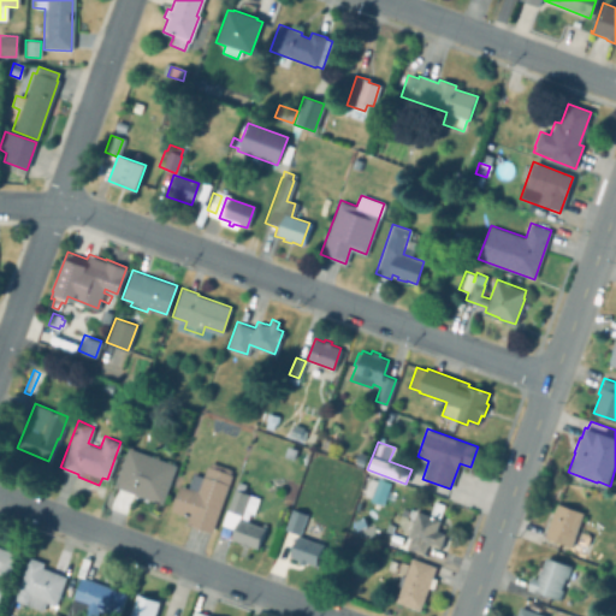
[(176,465),(163,503),(113,485),(128,446),(176,465)]
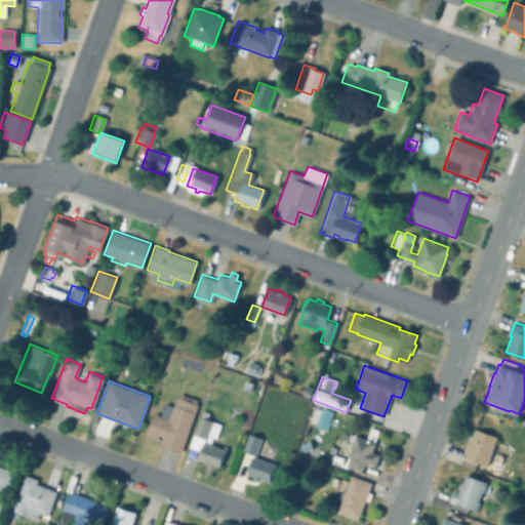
[(179,393),(197,399),(195,403),(198,404),(180,452),(159,445),(160,440),(146,435),(154,412),(160,414),(164,403),(173,406),(176,396),(177,397),(179,393)]
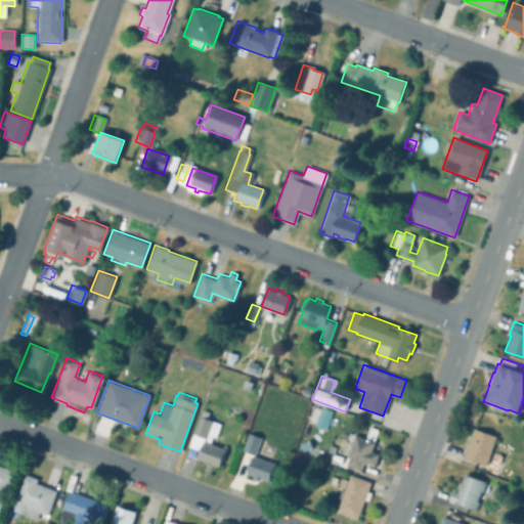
[(332,410),(324,429),(314,425),(321,406),(332,410)]
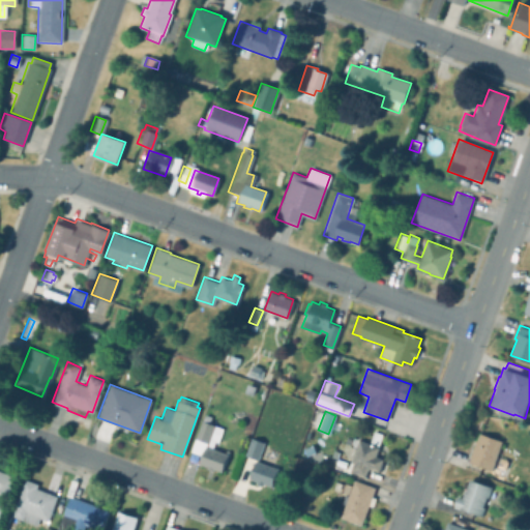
[(223,428),(217,441),(214,440),(211,447),(225,451),(226,449),(229,450),(222,471),(213,468),(212,470),(206,468),(206,466),(199,463),(202,454),(190,450),(204,414),(211,416),(209,422),(223,428)]
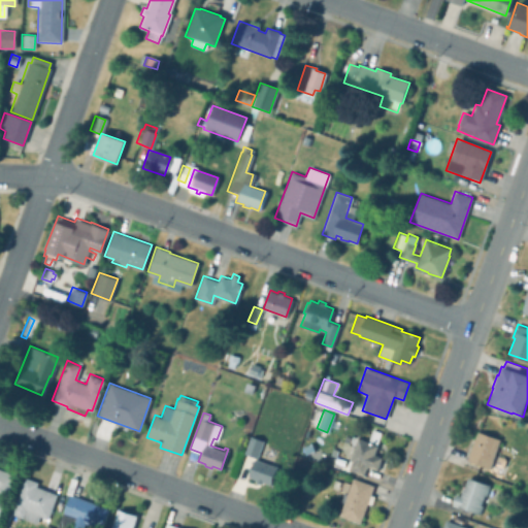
[(267,443),(261,459),(243,453),(254,426),(265,430),(262,439),(263,440),(262,442),(267,443)]
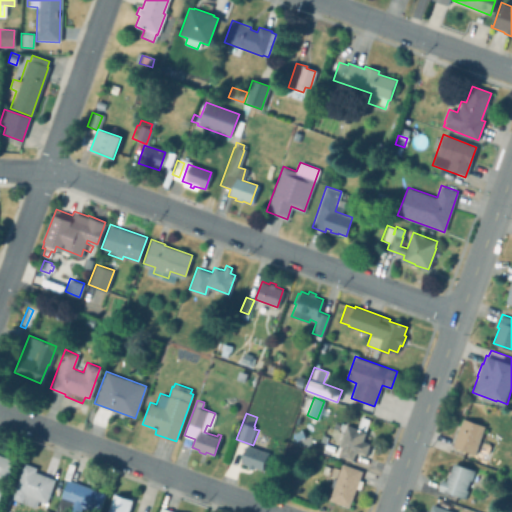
[(369,419),(365,430),(367,431),(363,440),(370,443),(365,457),(357,454),(357,452),(355,451),(352,460),(337,455),(340,446),(339,446),(343,433),(336,430),(337,429),(331,427),(333,421),(340,423),(340,422),(356,427),(360,416),(369,419)]
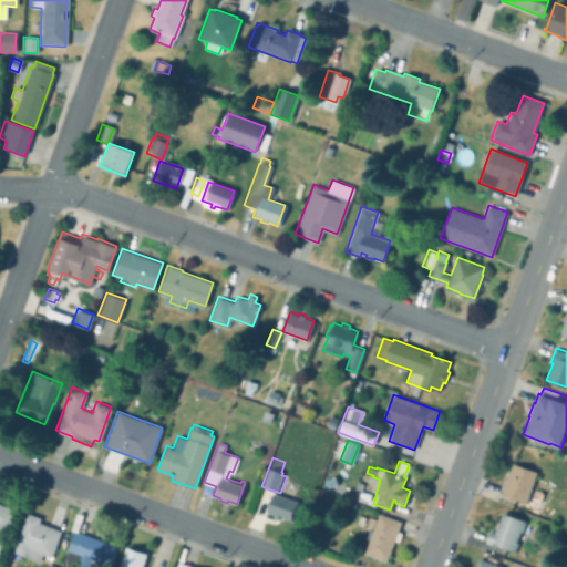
[(537,472),(525,503),(501,493),(513,462),(537,472)]
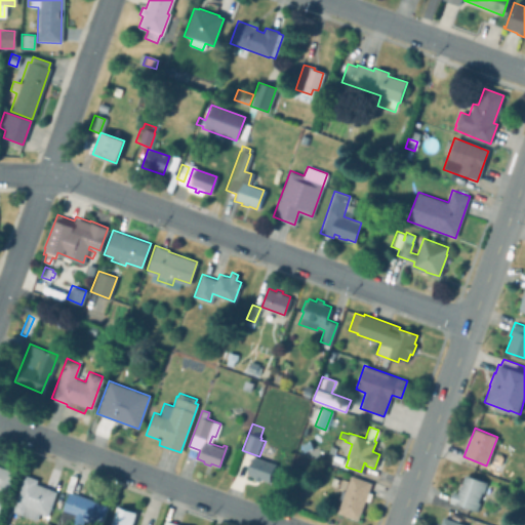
[(344,457),(340,462),(337,461),(336,465),(325,460),(327,456),(332,458),(334,453),(344,457)]
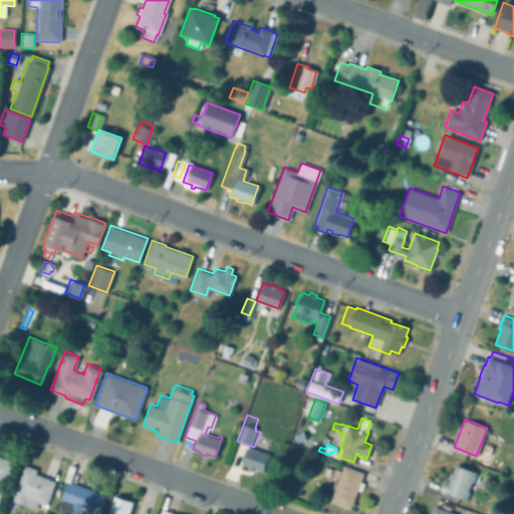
[(248,446),(262,452),(263,450),(268,452),(267,453),(269,454),(263,471),(255,468),(254,470),(249,468),(250,467),(241,463),(248,446)]
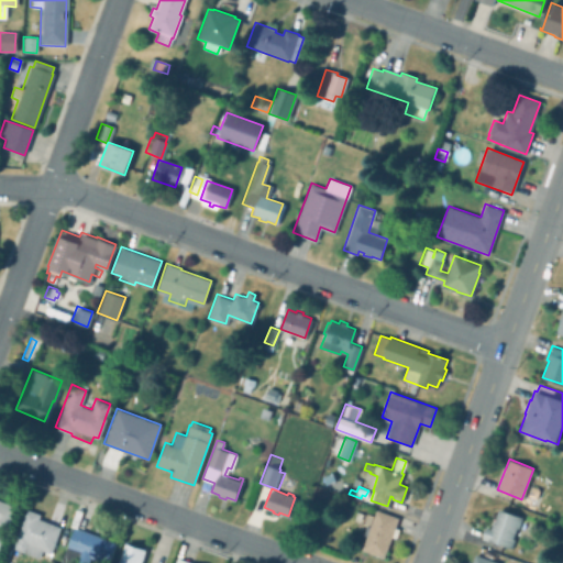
[(0,499),(15,506),(0,548),(0,499)]
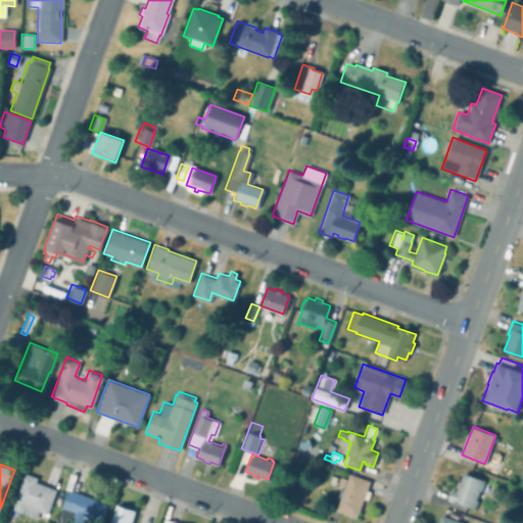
[(56,488),(47,514),(39,511),(36,518),(21,513),(9,508),(24,471),(38,477),(36,481),(56,488)]
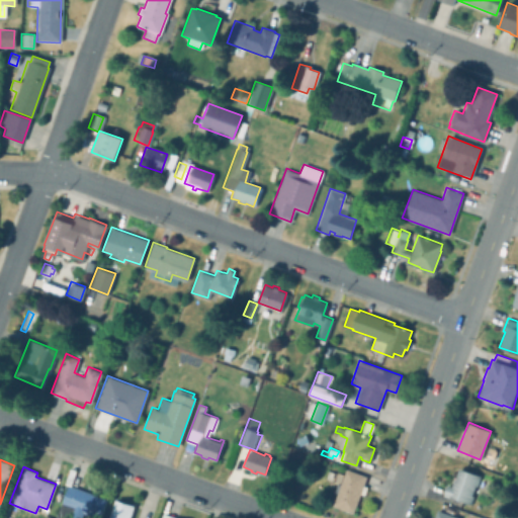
[(480,476),(479,477),(491,481),(488,490),(476,485),(471,495),(472,496),(469,504),(443,495),(447,485),(451,486),(454,477),(455,477),(459,467),(480,476)]
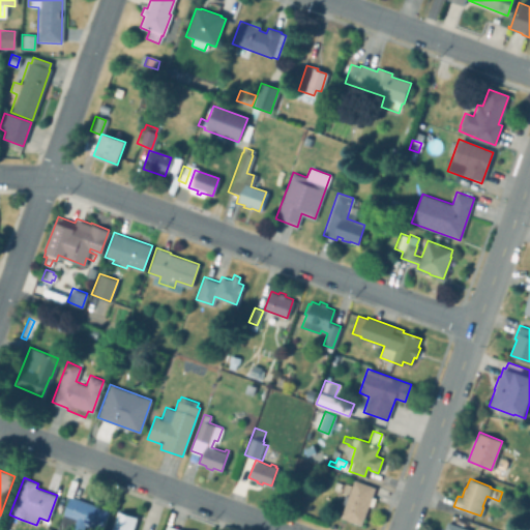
[(375,487),(372,496),(376,498),(372,506),(369,505),(361,525),(340,517),(345,504),(341,503),(345,494),(348,496),(354,479),(375,487)]
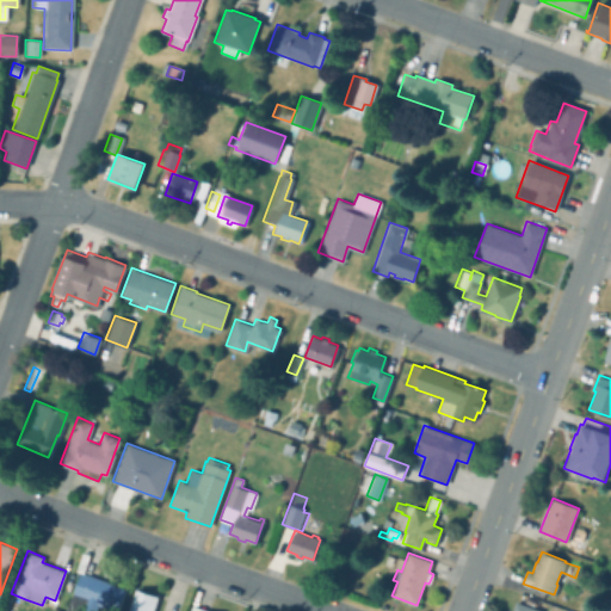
[(125,588),(117,610),(98,604),(94,610),(66,610),(81,572),(107,581),(125,588)]
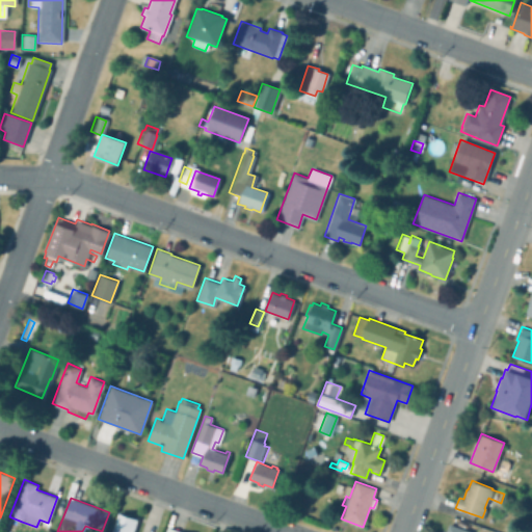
[(138,519),(133,531),(111,531),(118,511),(138,519)]
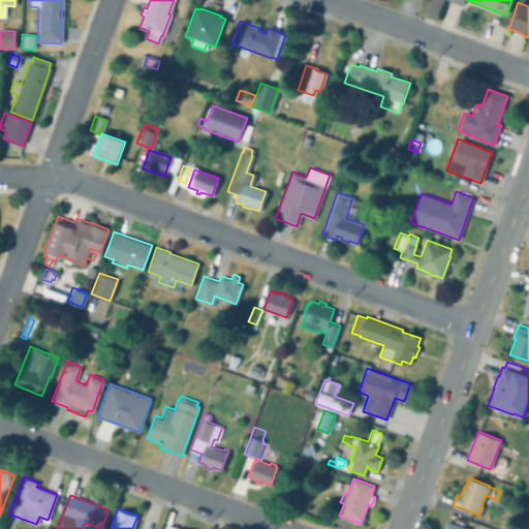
[(446,520),(469,528),(468,528),(439,528),(440,527),(444,528),(446,520)]
